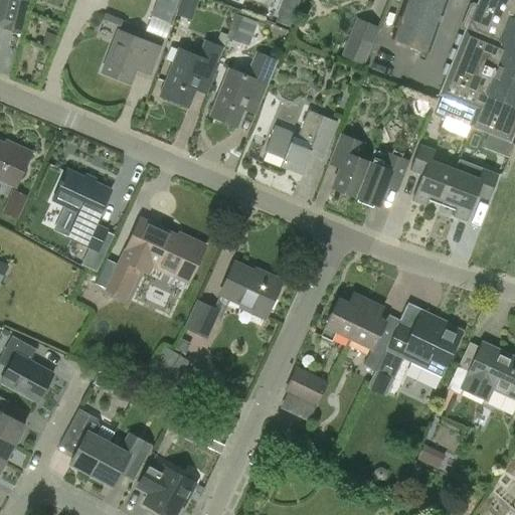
[(8,29),(23,32),(31,0),(4,0),(0,18),(0,25),(9,28),(8,29)]
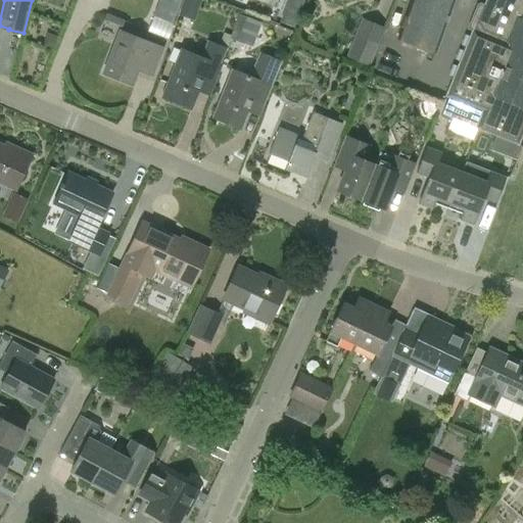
[(183,0),(178,15),(194,21),(201,0),(183,0)]
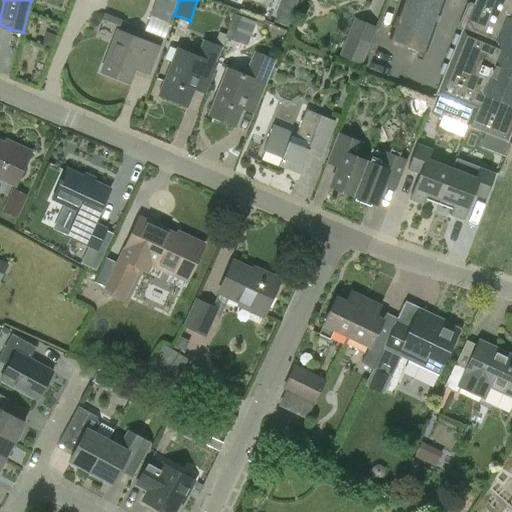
[(426,54),(445,0),(401,0),(387,39),(426,54)]
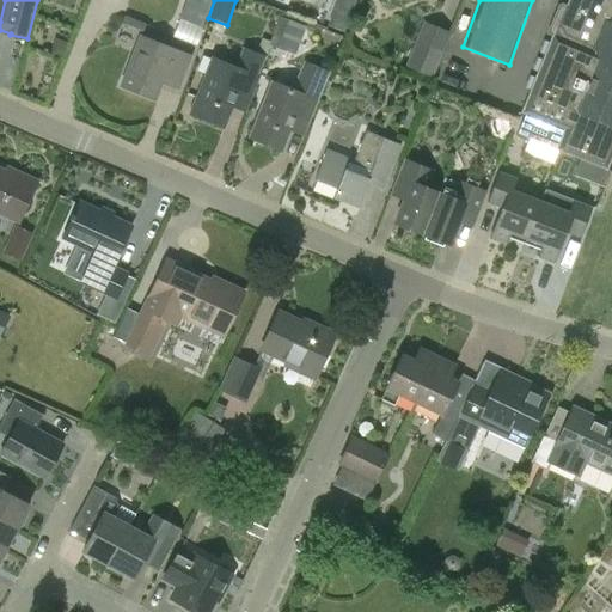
[(611,0),(567,0),(554,35),(552,34),(520,112),(513,132),(607,170),(611,155),(611,0)]
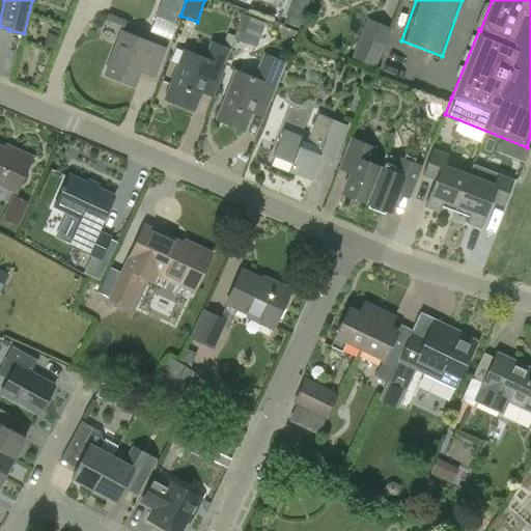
[(291,5),(284,23),(300,28),(306,10),(291,5)]
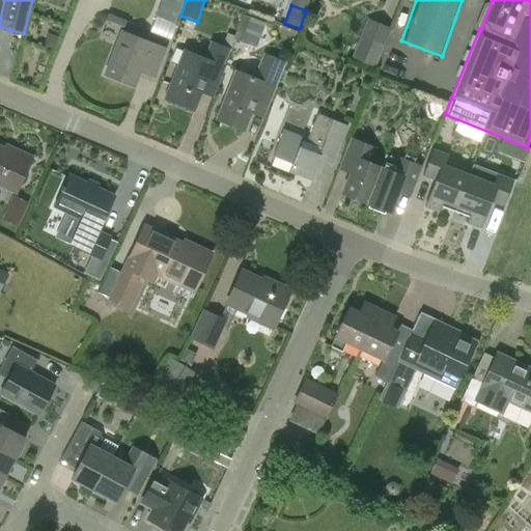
[(108,15),(105,22),(123,29),(127,22),(108,15)]
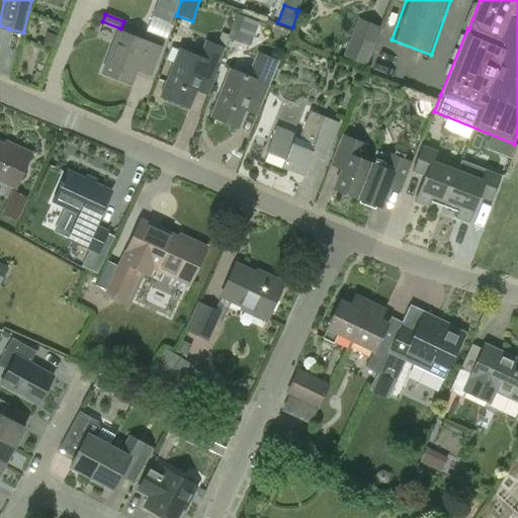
[(148,29),(167,36),(172,22),(153,16),(148,29)]
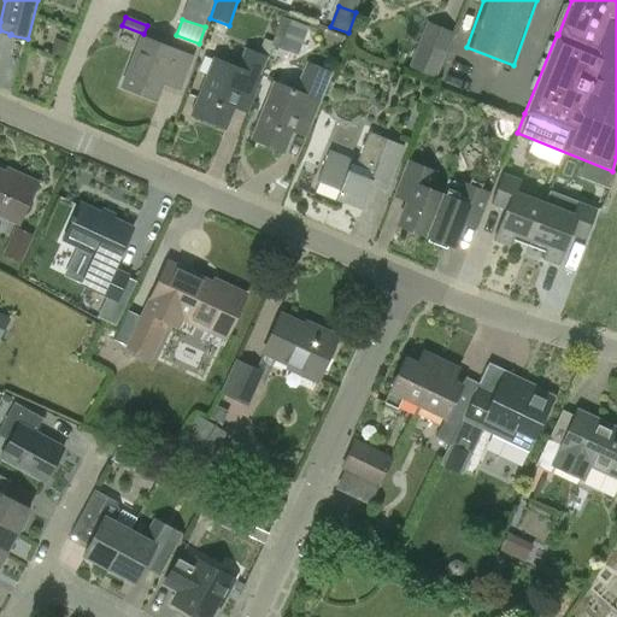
[(291,51),(301,23),(289,19),(280,46),(291,51)]
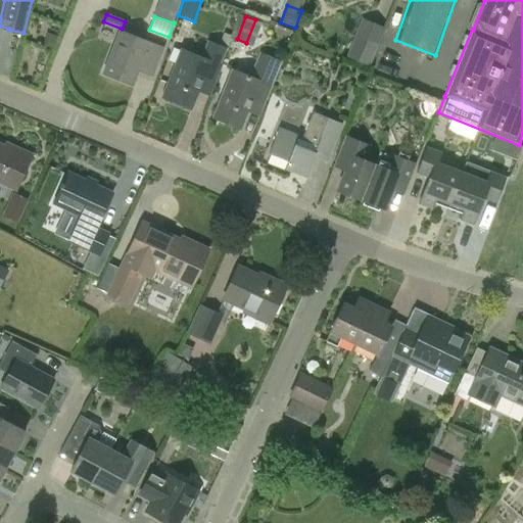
[(362,16),(345,55),(369,65),(385,27),(362,16)]
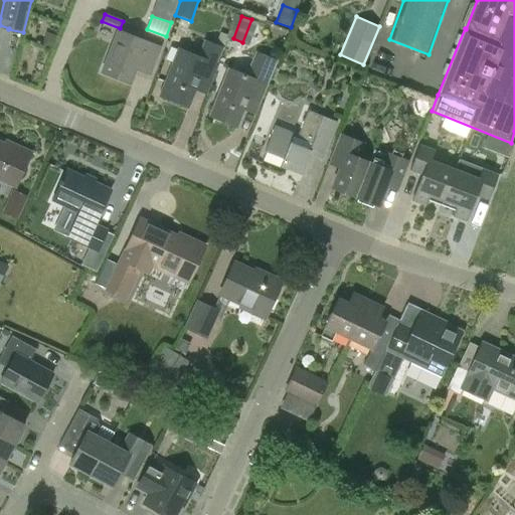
[(152,67),(160,47),(118,31),(102,71),(130,83),(138,62),(152,67)]
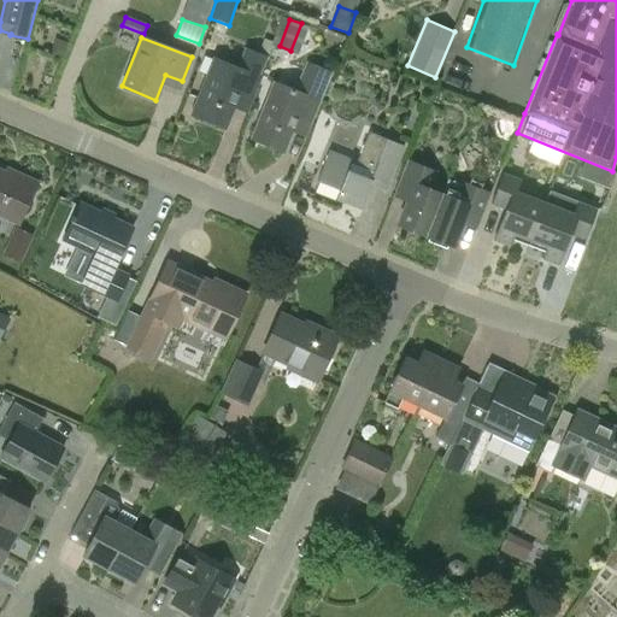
[(248,103),(259,77),(272,45),(262,40),(257,51),(245,46),(235,68),(215,59),(193,115),(224,128),(236,98),(248,103)]
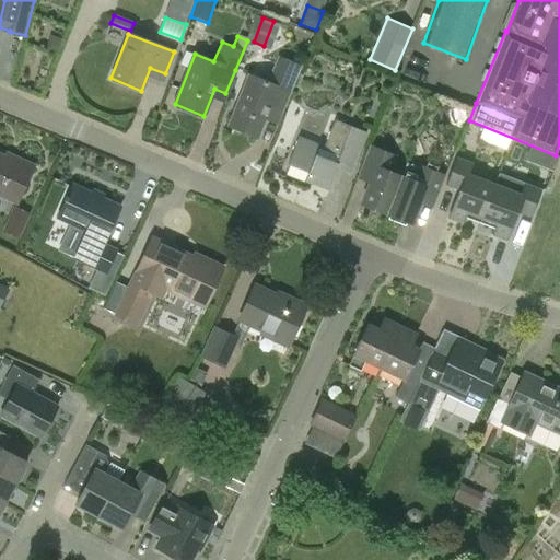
[(50,37),(46,50),(56,54),(60,41),(50,37)]
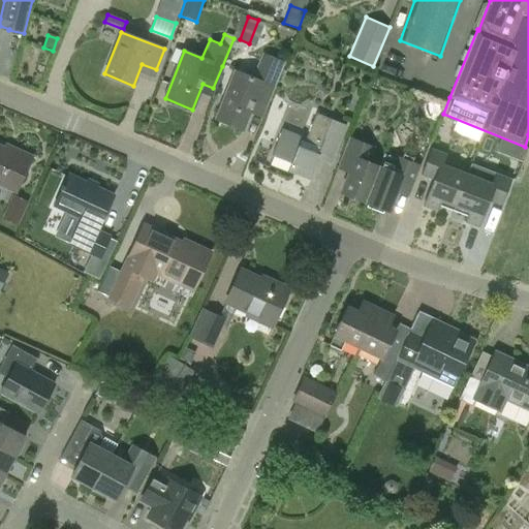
[(263,110),(273,87),(284,60),(262,52),(252,79),(235,71),(216,118),(243,129),(252,104),(263,110)]
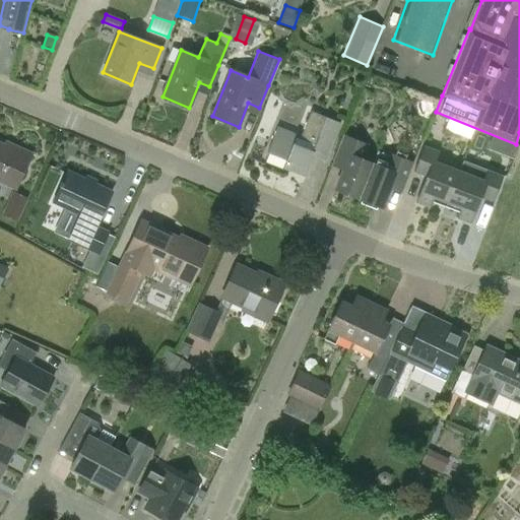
[(304,176),(315,147),(328,152),(340,123),(311,111),(299,140),(296,139),(298,135),(276,127),(267,152),(285,160),(282,168),(304,176)]
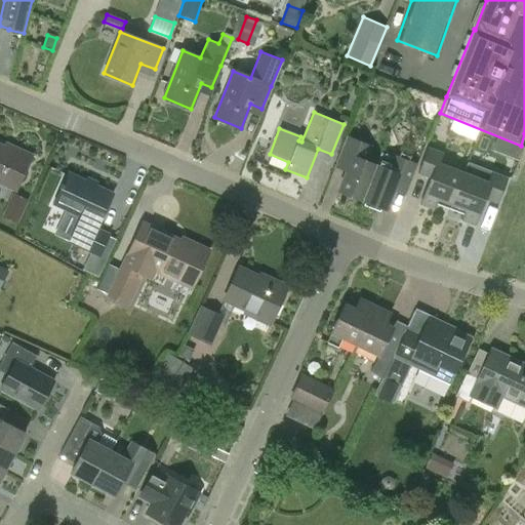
[(338,191),(362,200),(382,152),(381,151),(375,165),(365,161),(370,147),(347,137),(335,166),(347,170),(338,191)]
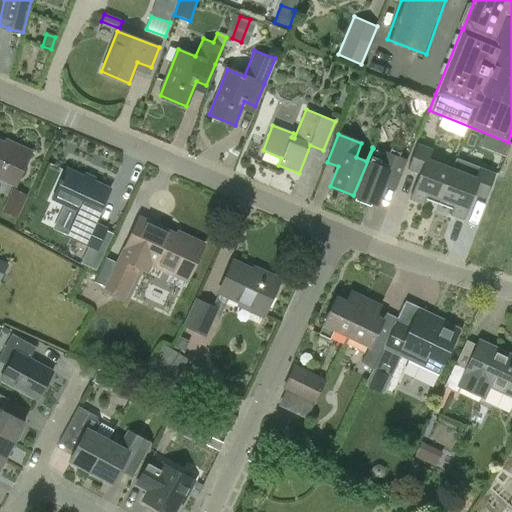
[(495,150),(506,155),(511,143),(508,142),(500,139),(495,150)]
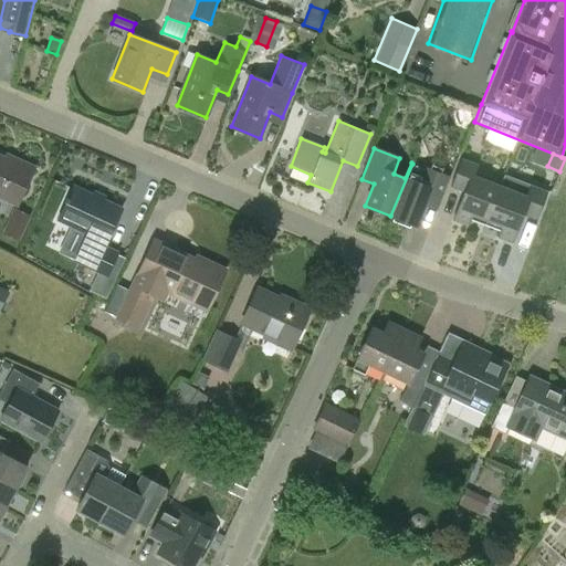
[(0,196),(17,205),(33,168),(16,159),(14,163),(0,156),(0,196)]
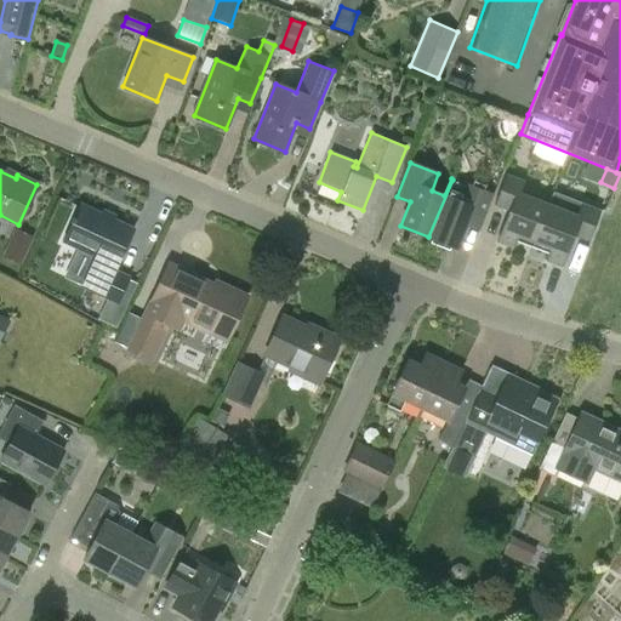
[(534,241),(548,205),(520,194),(524,182),(505,175),(495,204),(510,210),(497,241),(513,248),(518,235),(534,241)]
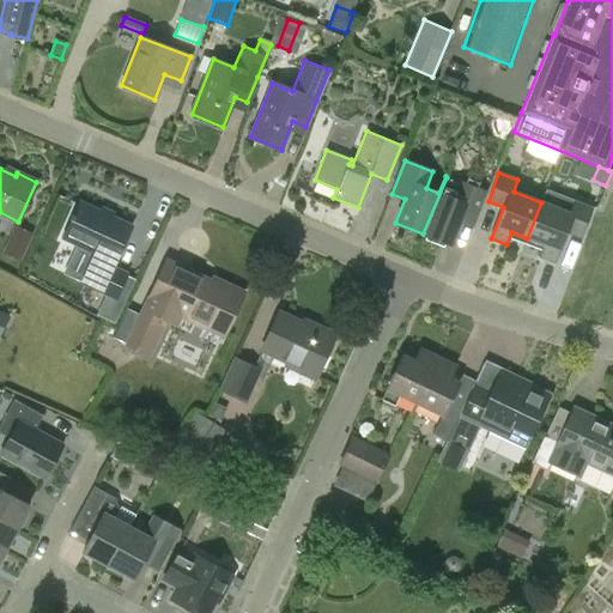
[(486,193),(459,182),(447,177),(423,234),(450,244),(460,220),(473,225),(486,193)]
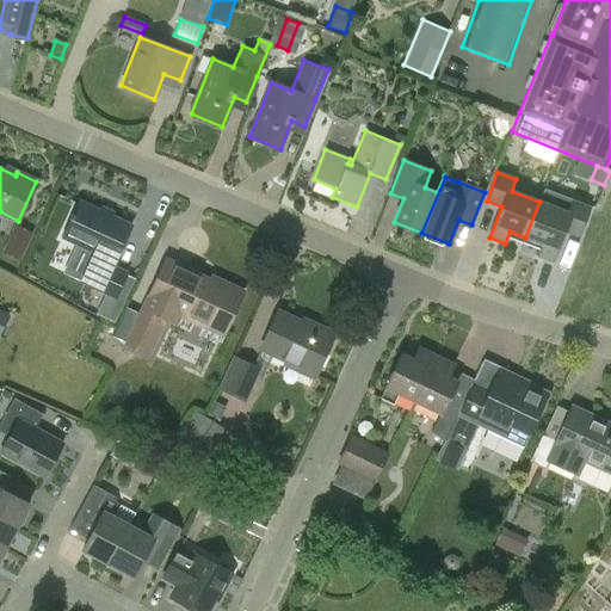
[(539,202),(525,238),(541,244),(536,255),(553,261),(563,230),(579,236),(590,208),(561,197),(557,208),(539,202)]
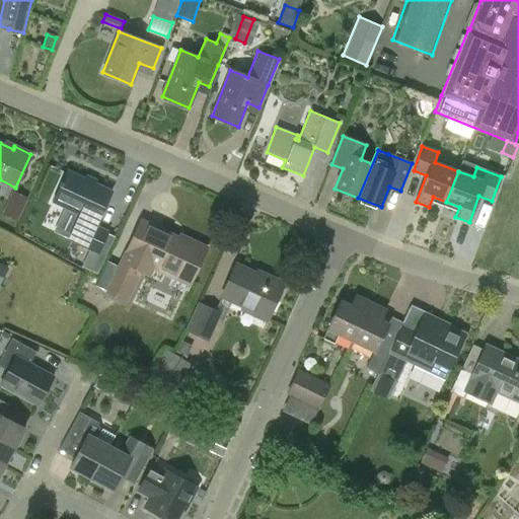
[(53,202),(79,213),(67,238),(97,252),(107,230),(95,225),(96,222),(97,222),(112,192),(67,171),(53,202)]
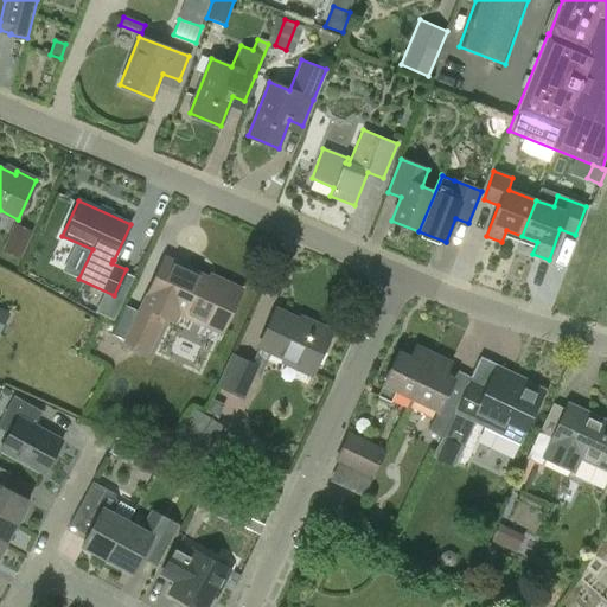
[(33,235),(14,225),(2,251),(20,261),(33,235)]
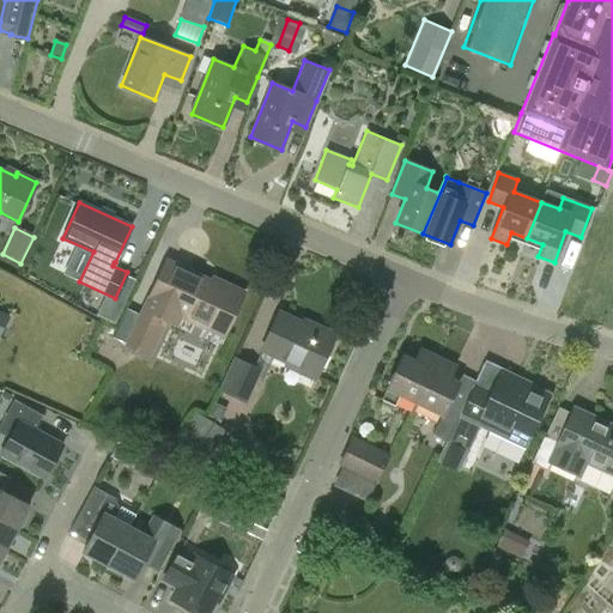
[(223,335),(243,292),(219,281),(218,285),(188,271),(164,260),(138,313),(126,308),(114,337),(125,341),(123,345),(150,357),(167,322),(177,326),(183,314),(208,325),(207,328),(223,335)]
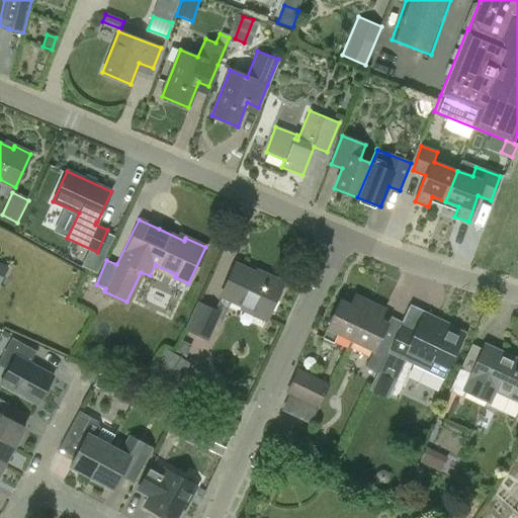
[(0,281),(9,267),(0,261),(0,281)]
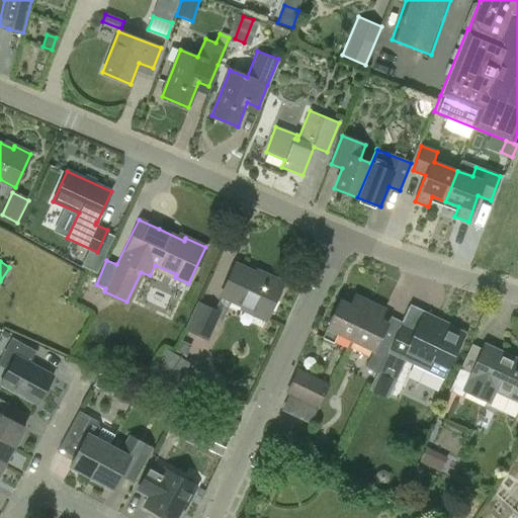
[(236,264),(222,295),(244,306),(243,309),(265,319),(282,283),(257,271),(256,274),(236,264)]
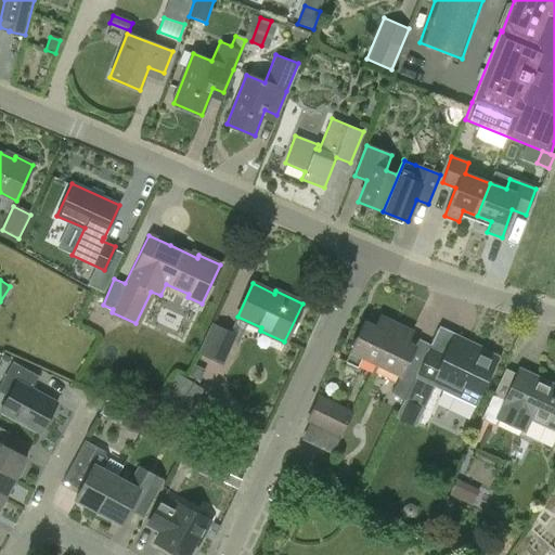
[(358,366),(362,357),(376,364),(396,324),(381,317),(375,326),(363,321),(349,351),(350,351),(346,361),(358,366)]
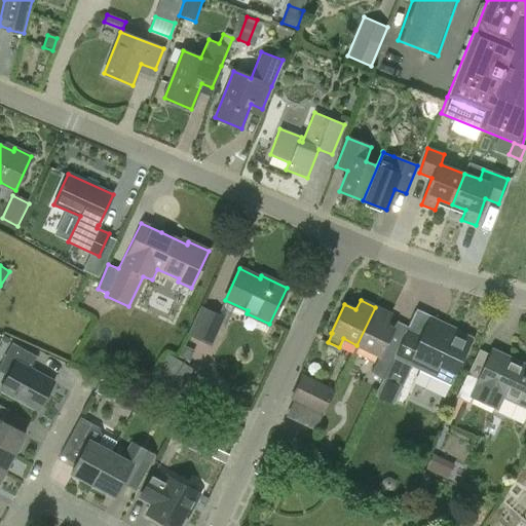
[(225,316),(200,305),(187,334),(211,345),(225,316)]
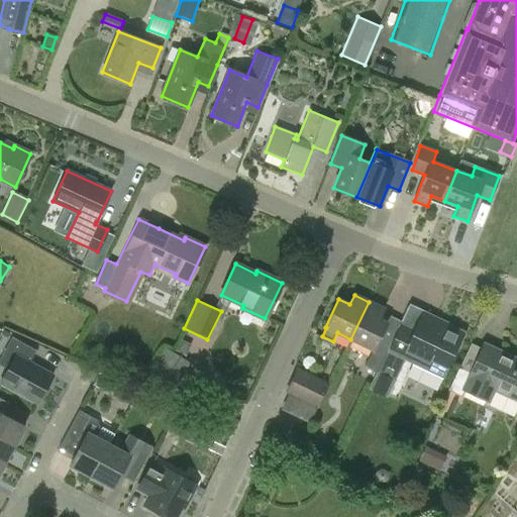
[(384,309),(370,302),(369,302),(350,339),(374,349),(375,348),(385,353),(376,372),(377,372),(400,324),(389,318),(387,323),(380,319),(384,309)]
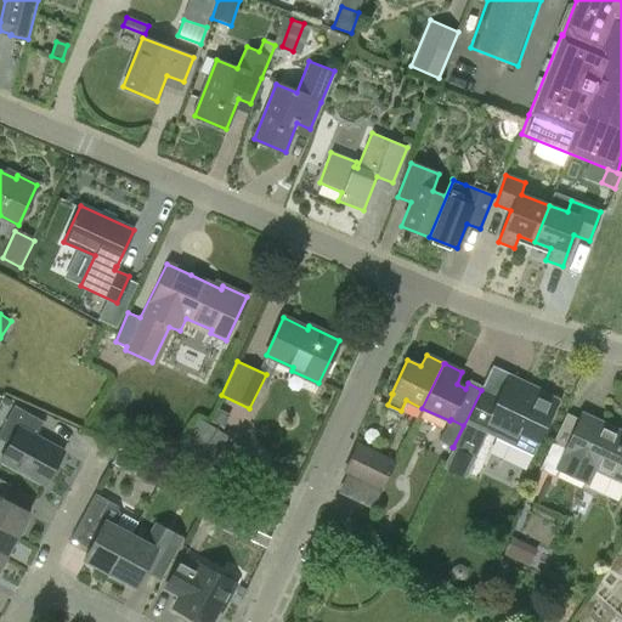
[(537,440),(557,401),(508,378),(498,399),(481,390),(453,447),(475,457),(487,433),(495,436),(502,423),(537,440)]
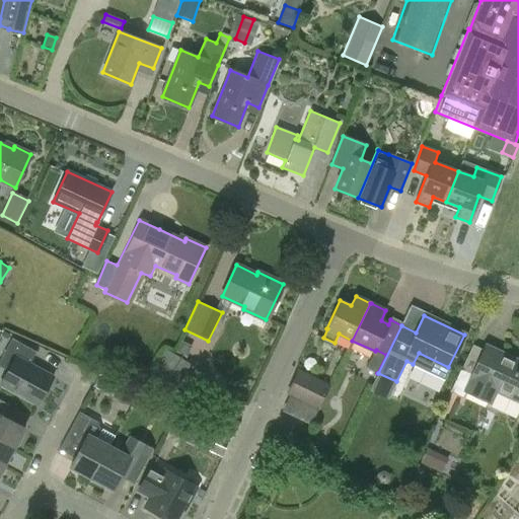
[(0,384),(38,404),(54,376),(30,363),(36,351),(12,338),(1,357),(12,363),(0,384)]
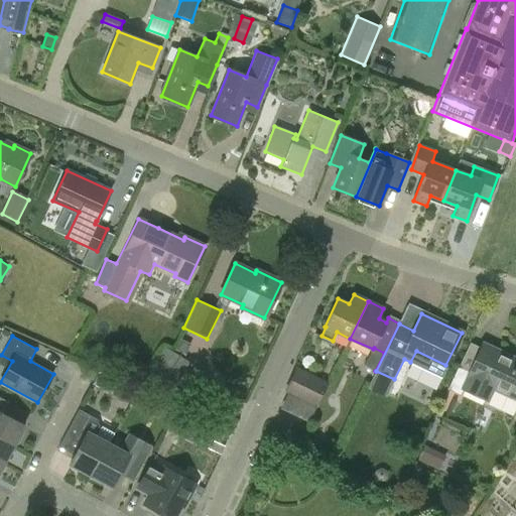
[(176,381),(189,361),(183,358),(190,343),(179,339),(173,352),(164,346),(145,377),(172,395),(179,383),(176,381)]
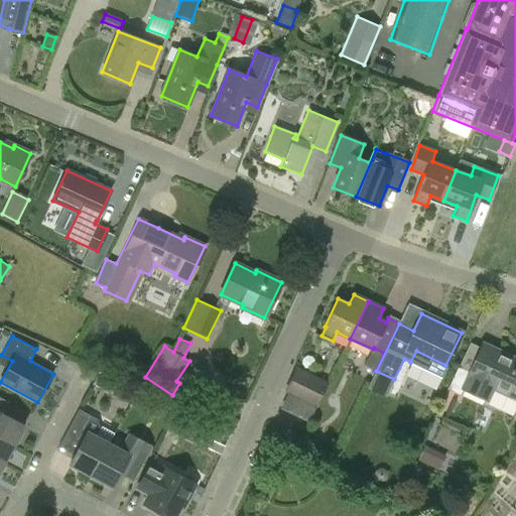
[(515,398),(515,358),(483,343),(462,388),(487,400),(493,388),(515,398)]
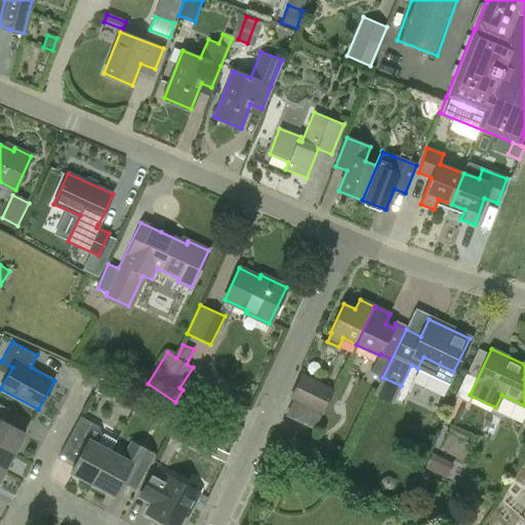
[(322,412),(332,390),(301,375),(291,397),(322,412)]
